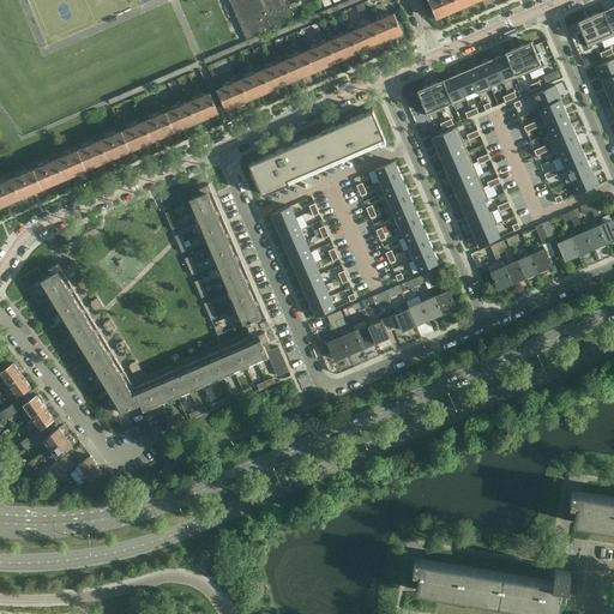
[(283,0),(229,0),(246,40),(296,18),(290,5),(287,6),(283,0)]
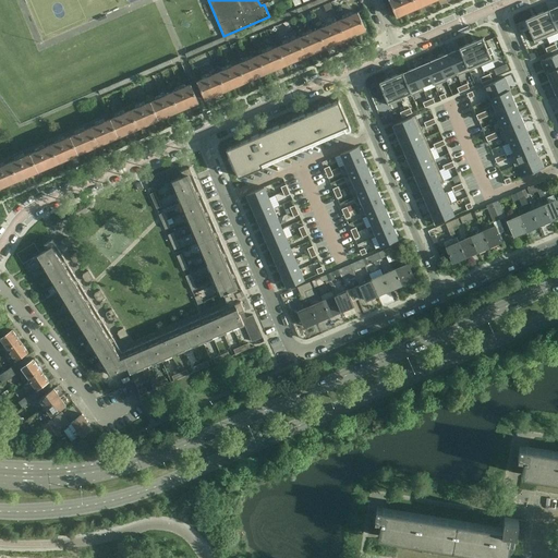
[(242,38),(328,0),(316,0),(240,34),(242,38)]
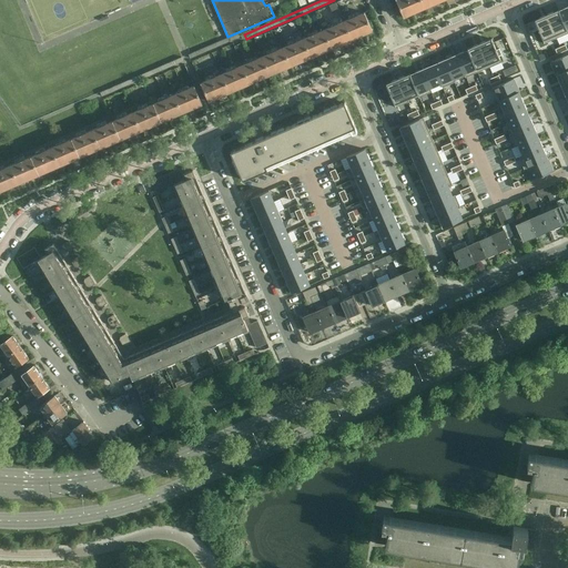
[(424,9),(419,0),(395,0),(403,18),(424,9)]
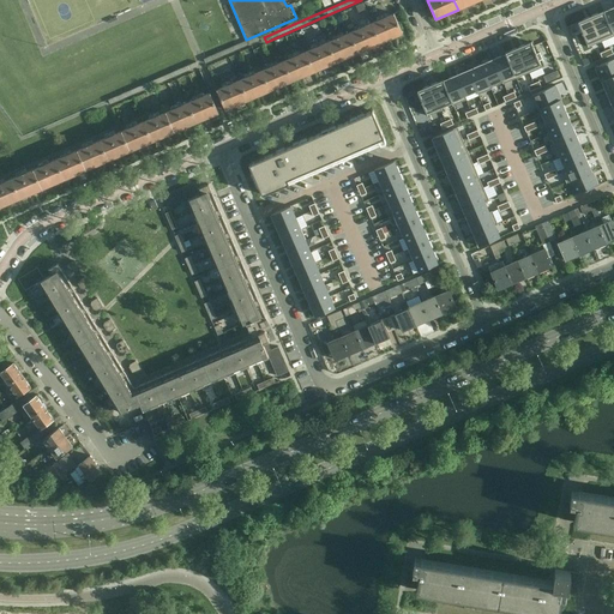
[(591,17),(590,17),(601,42),(613,36),(613,35),(613,32),(605,12),(603,11),(602,12),(597,14),(591,17)]
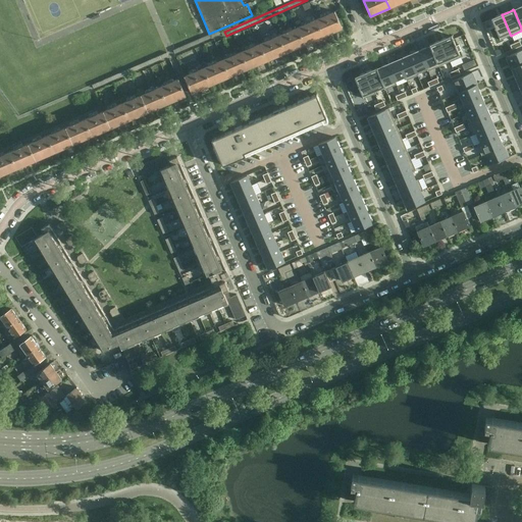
[(315,19),(323,37),(342,29),(334,11),(315,19)]
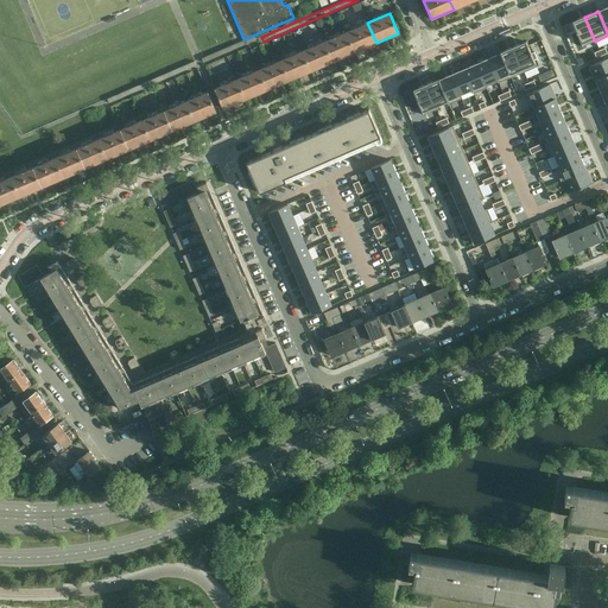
[(574,21),(572,23),(582,46),(595,42),(584,17),(583,18),(577,20),(574,21)]
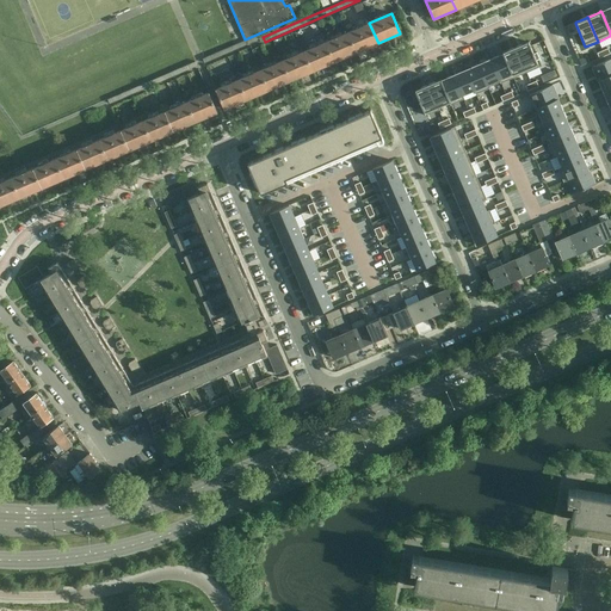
[(356,53),(378,43),(369,23),(347,32),(356,53)]
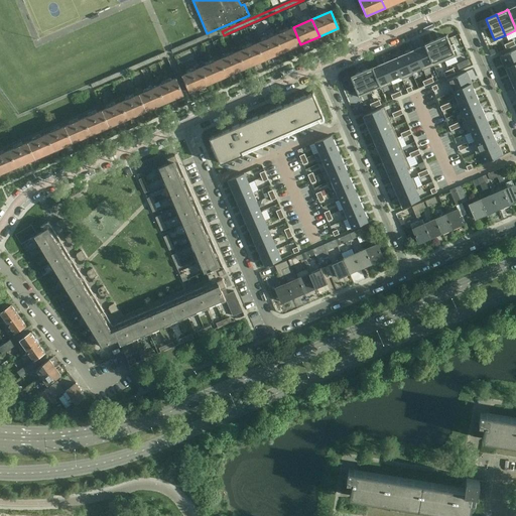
[(282,52),(300,44),(293,27),(275,35),(282,52)]
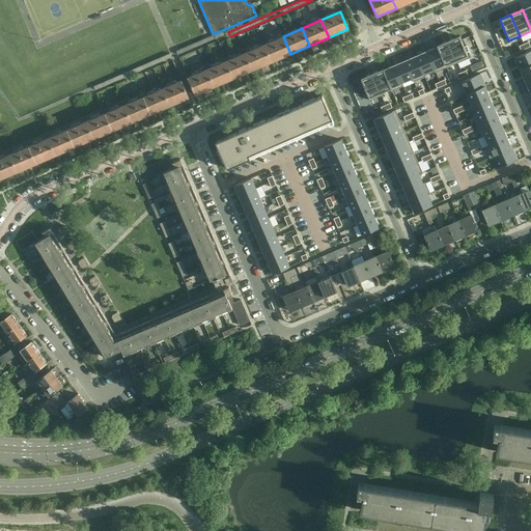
[(176,51),(177,55),(225,34),(224,30),(176,51)]
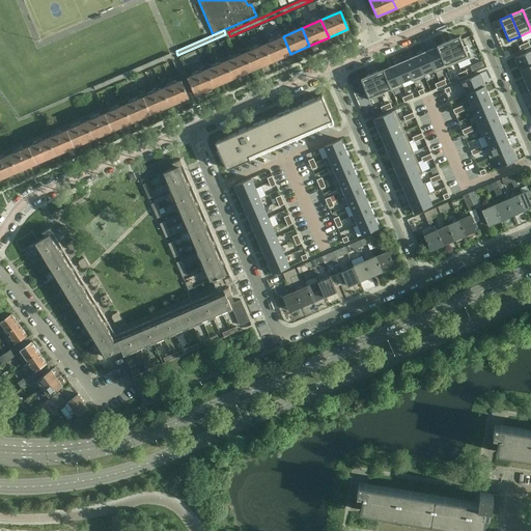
[(283,36),(263,45),(272,62),(290,54),(283,36)]
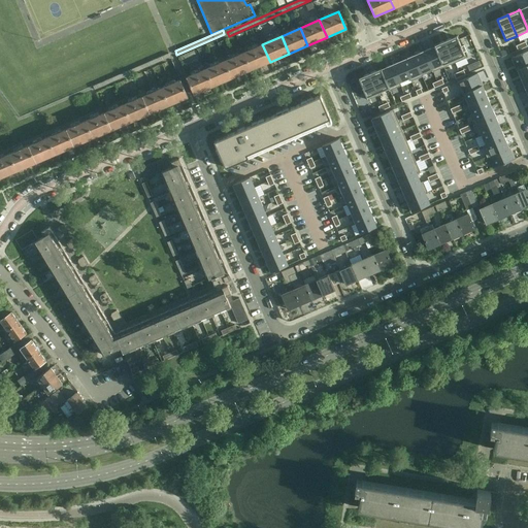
[(447,41),(446,41),(454,63),(456,62),(466,58),(463,52),(466,51),(464,45),(461,46),(457,36),(456,37),(452,39),(447,41)]
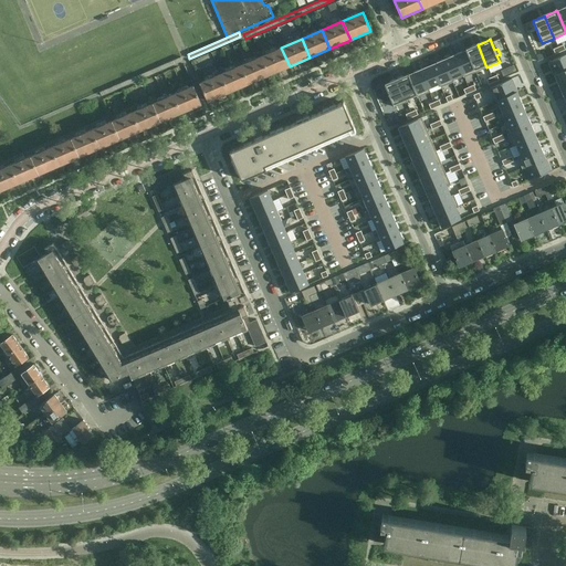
[(471,48),(465,50),(465,51),(475,72),(486,67),(478,44),(477,45),(471,48)]
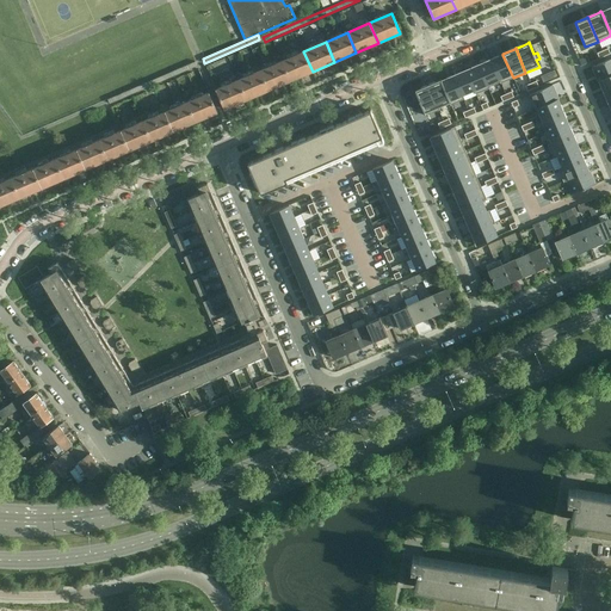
[(290,81),(313,72),(303,51),(282,61),(290,81)]
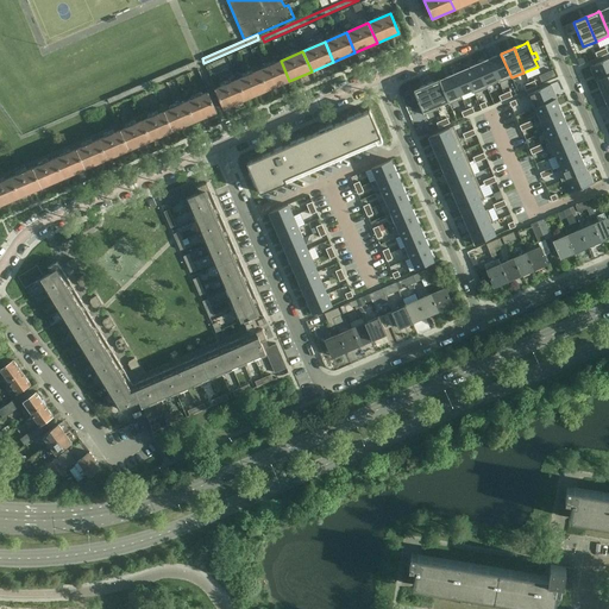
[(490,60),(489,60),(498,82),(498,83),(506,81),(512,77),(501,55),(496,56),(490,60)]
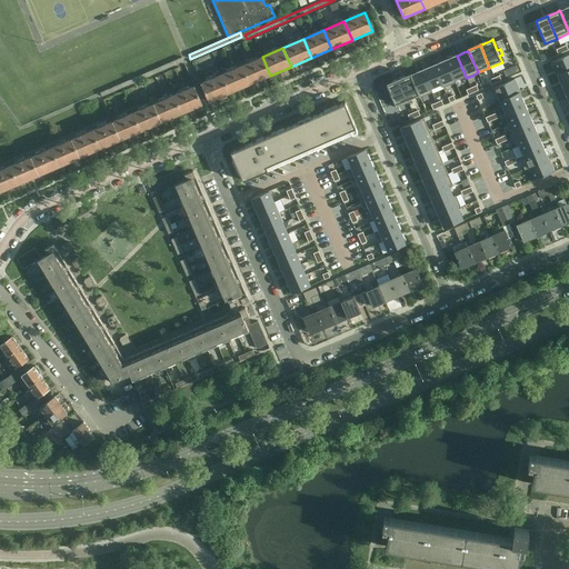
[(568,55),(561,58),(551,62),(552,66),(553,69),(555,71),(557,77),(558,76),(568,70),(568,55)]
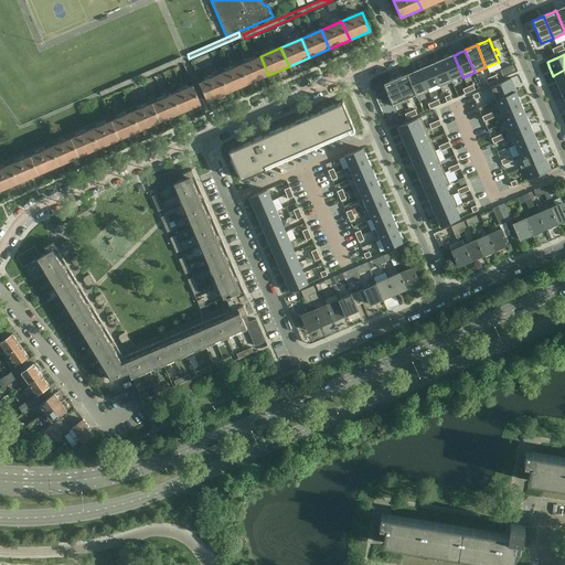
[(447,59),(443,60),(451,81),(462,76),(454,55),(452,55),(447,59)]
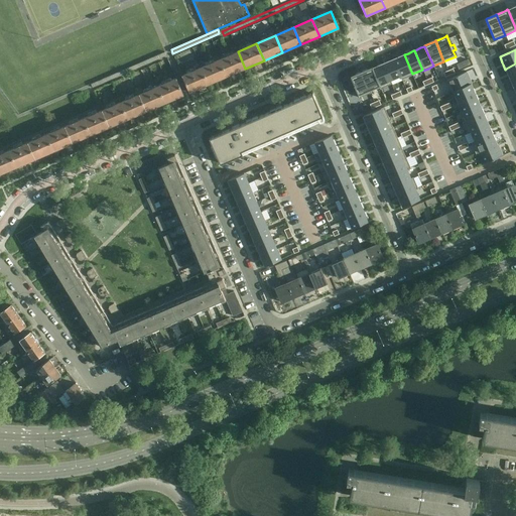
[(227,76),(245,69),(238,51),(220,59),(227,76)]
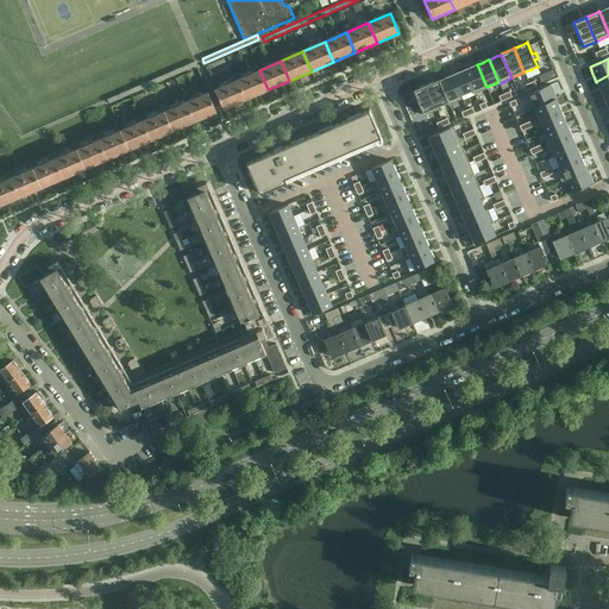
[(470,68),(464,70),(473,94),(488,88),(487,87),(477,64),(476,66),(470,68)]
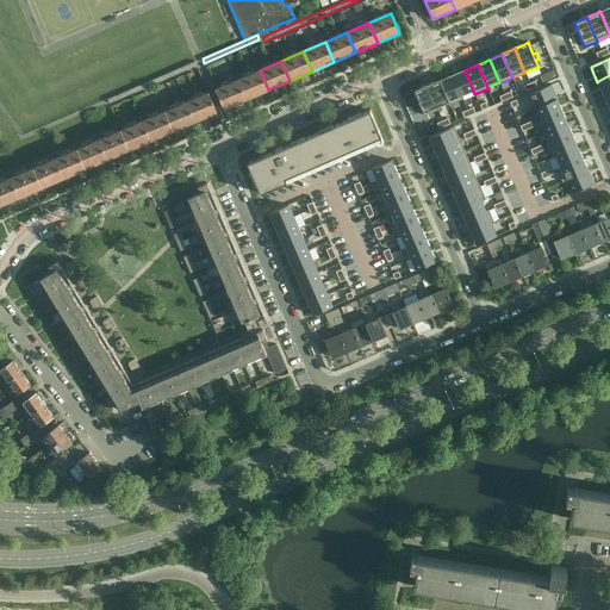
[(260,70),(237,80),(246,99),(268,89),(260,70)]
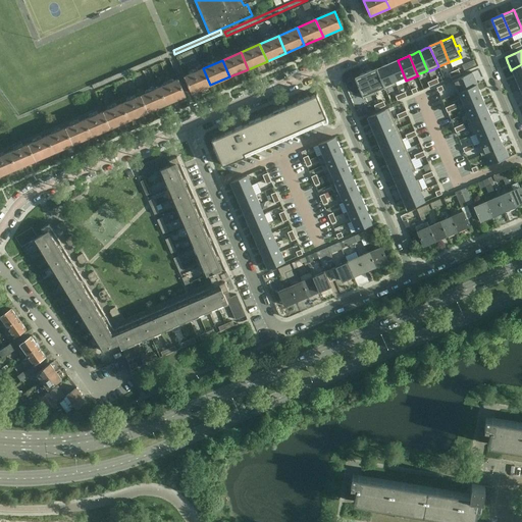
[(394,62),(387,64),(397,85),(397,86),(407,82),(406,81),(398,60),(394,62)]
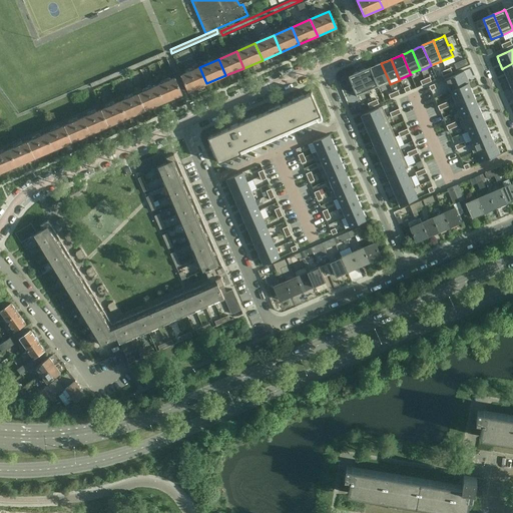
[(370,67),(369,67),(378,87),(378,88),(390,83),(381,63),(380,64),(375,66),(374,66),(371,68),(370,67)]
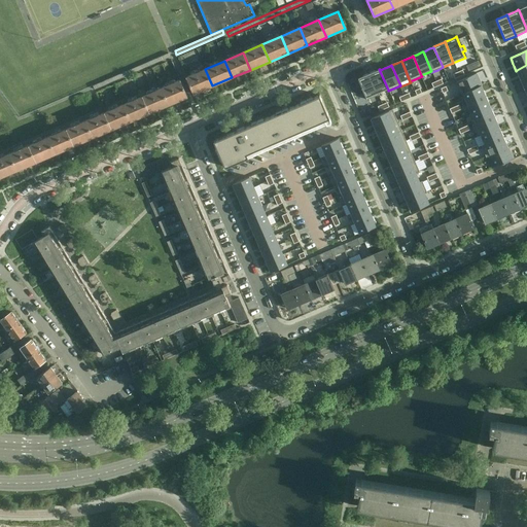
[(526,65),(517,70),(519,74),(521,79),(521,80),(526,77),(526,65)]
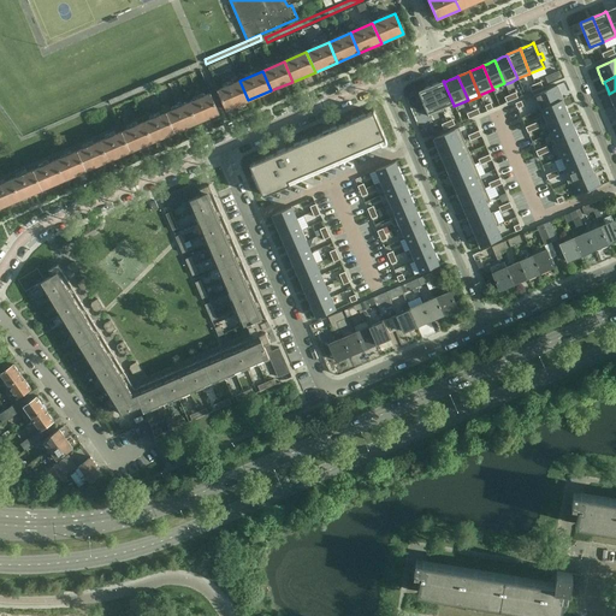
[(240,81),(218,90),(226,110),(248,100),(240,81)]
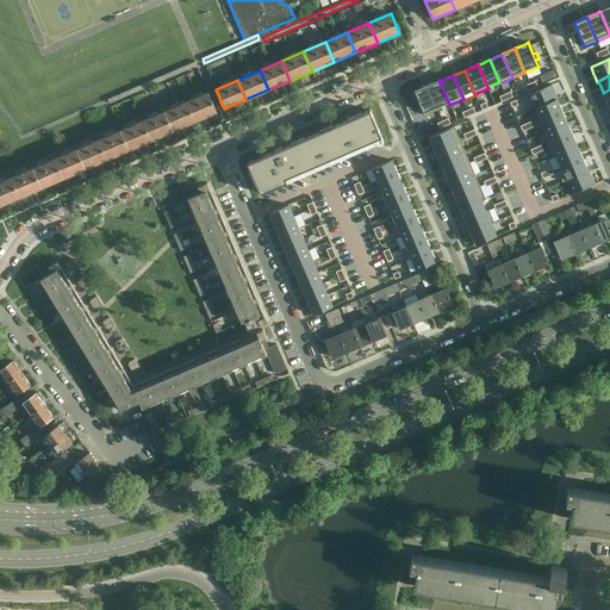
[(429,85),(428,85),(437,109),(448,104),(449,104),(439,80),(439,81),(434,82),(429,85)]
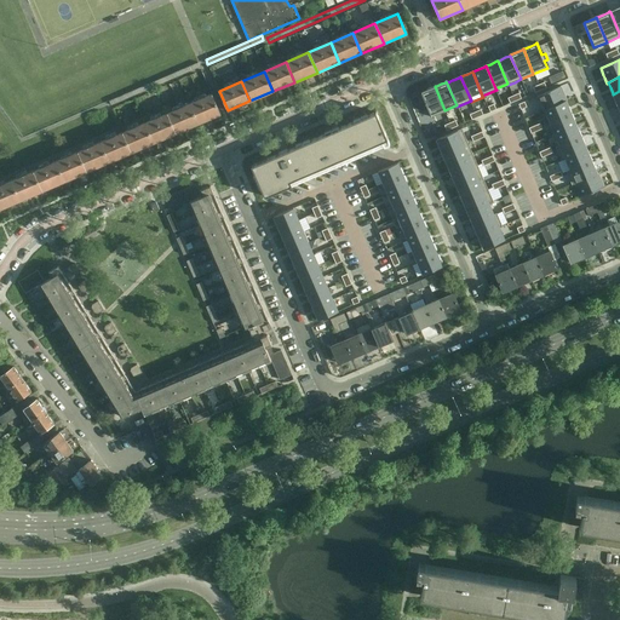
[(428,90),(422,92),(431,118),(442,113),(446,112),(445,110),(435,86),(432,87),(428,90)]
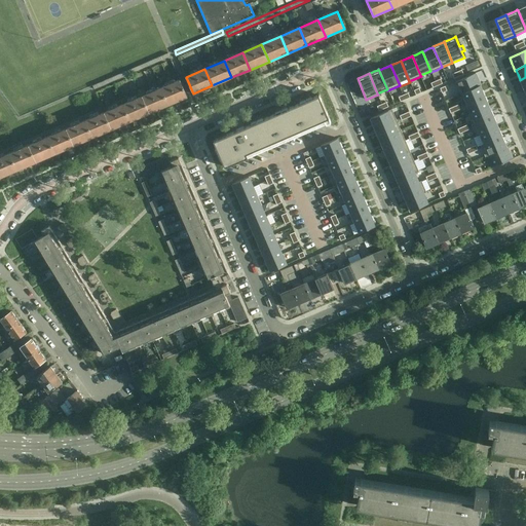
[(466,77),(455,82),(461,95),(462,95),(480,86),(481,86),(481,85),(480,84),(478,79),(476,73),(466,77)]
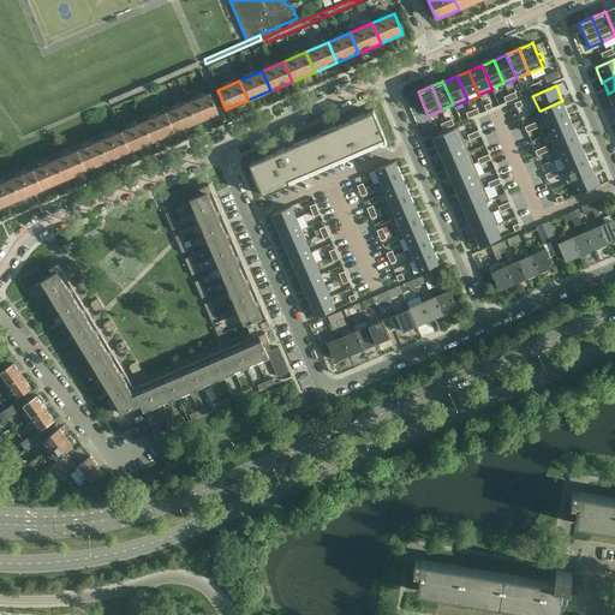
[(210,93),(187,103),(196,123),(219,113),(210,93)]
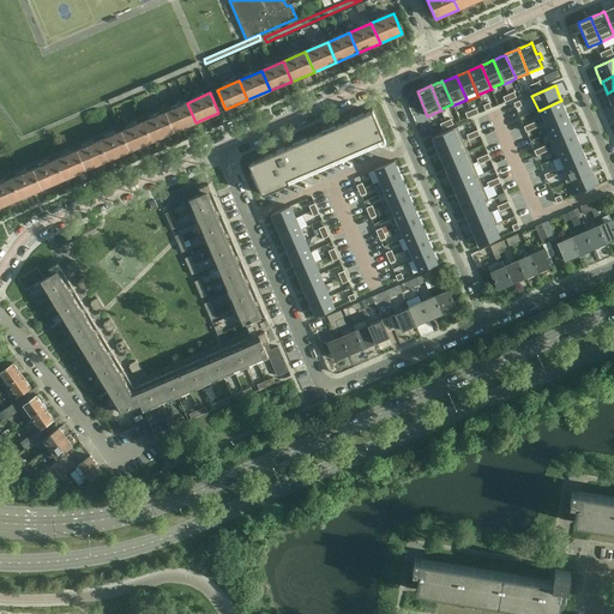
[(560,101),(540,110),(545,121),(565,112),(563,106),(560,101)]
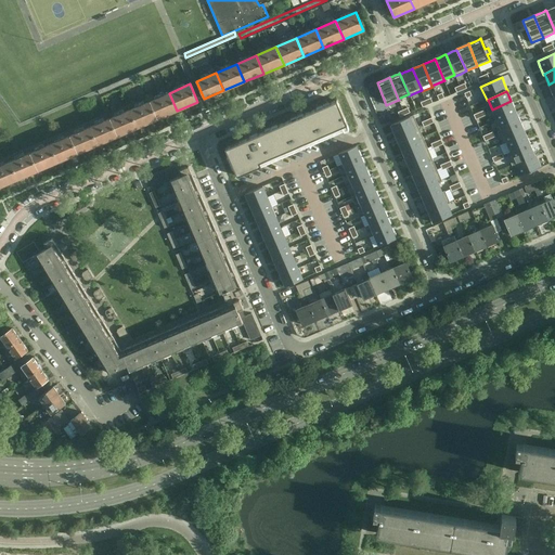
[(169,93),(150,101),(157,119),(177,111),(169,93)]
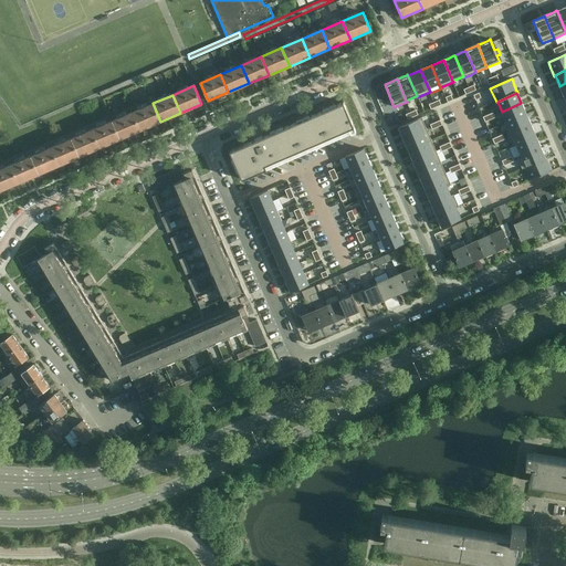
[(232,150),(230,152),(236,166),(242,180),(243,179),(244,178),(266,169),(303,154),(350,133),(350,134),(352,134),(355,132),(356,132),(355,130),(354,127),(348,114),(343,102),(308,117),(276,130),(263,137),(262,137),(260,138),(257,139),(253,140),(232,150)]
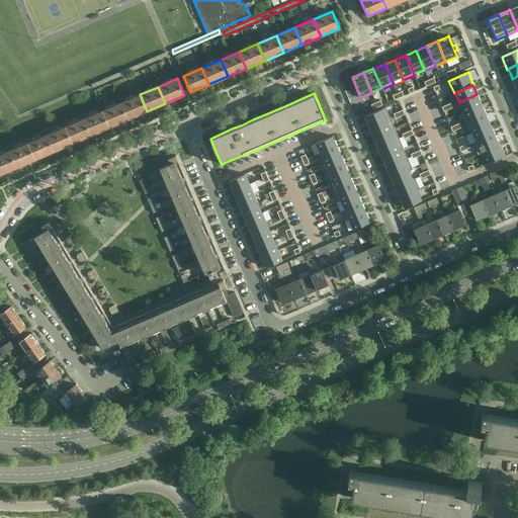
[(140,94),(121,102),(128,119),(147,111),(140,94)]
